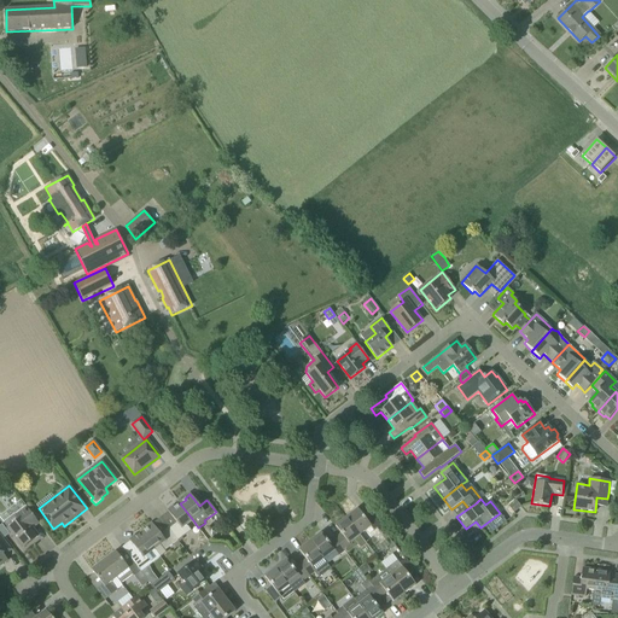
[(517,502),(511,507),(514,512),(522,507),(517,502)]
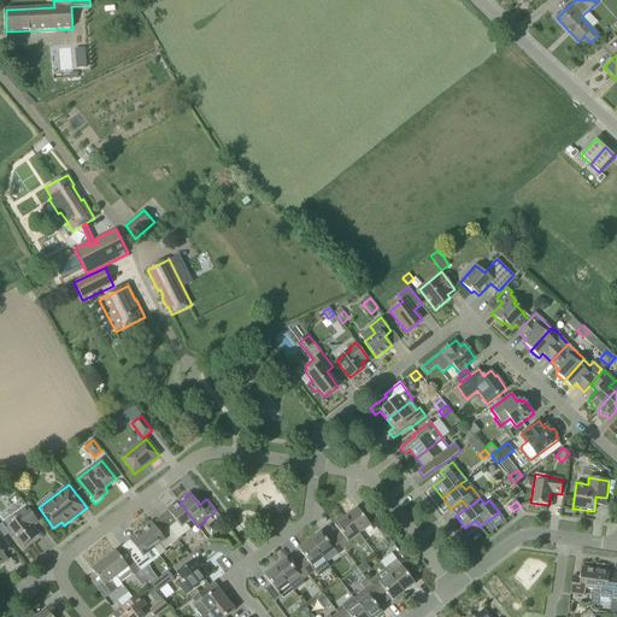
[(187,524),(193,519),(180,503),(175,507),(172,506),(168,510),(176,522),(169,528),(177,540),(191,530),(187,524)]
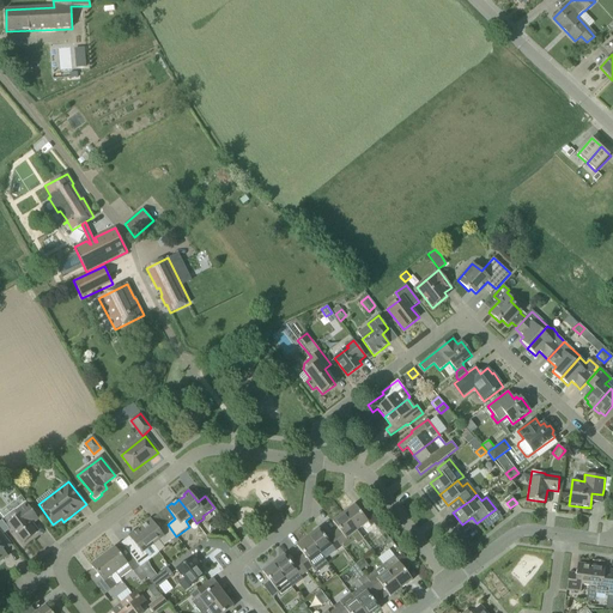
[(26,504),(16,513),(14,510),(4,519),(23,544),(38,532),(31,523),(38,519),(37,516),(29,507),(26,504)]
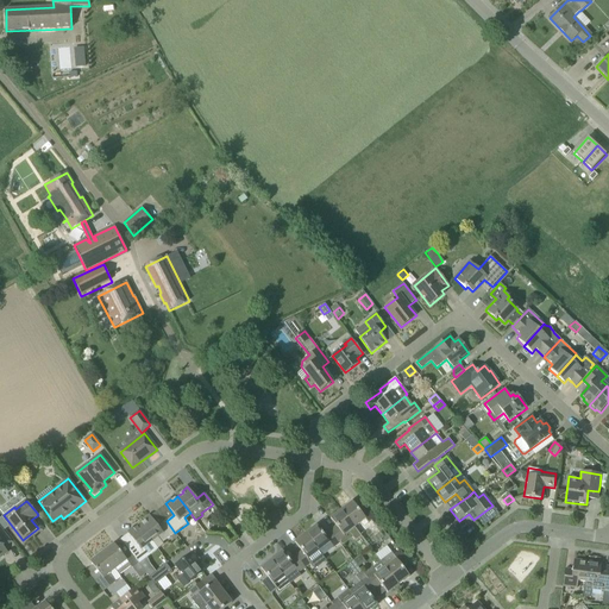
[(32,501),(29,503),(37,513),(39,510),(32,501)]
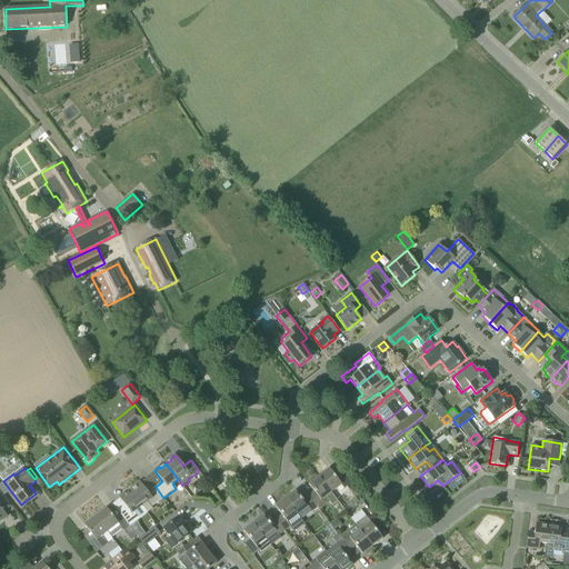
[(347,487),(350,485),(341,472),(336,477),(329,469),(319,477),(331,492),(341,486),(343,489),(347,487)]
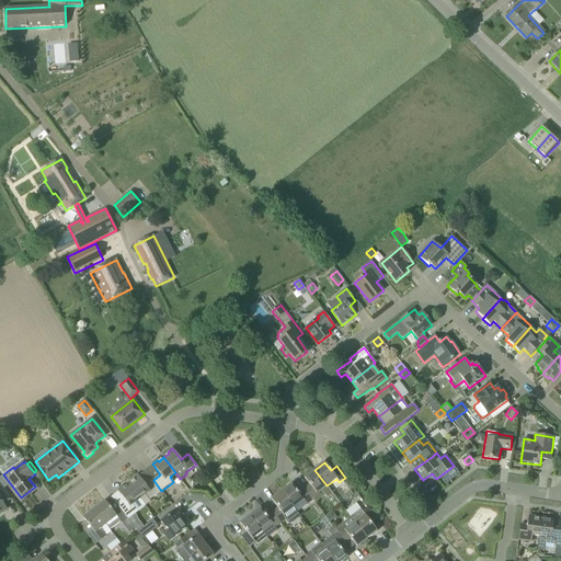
[(310,485),(305,489),(312,500),(319,495),(317,493),(327,485),(315,470),(305,478),(310,485)]
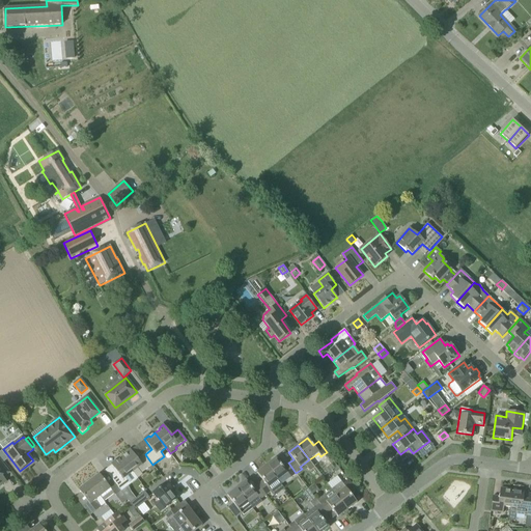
[(127,454),(121,458),(133,473),(138,469),(141,474),(149,468),(152,465),(145,454),(138,459),(131,449),(126,453),(127,454)]
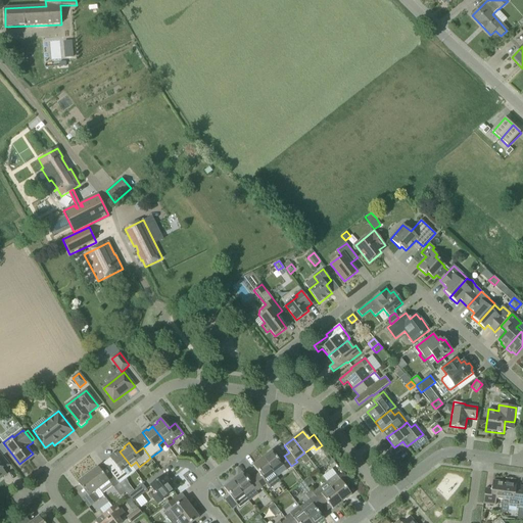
[(136,472),(131,466),(120,452),(115,455),(114,454),(109,457),(116,466),(109,471),(111,474),(119,483),(120,484),(136,472)]
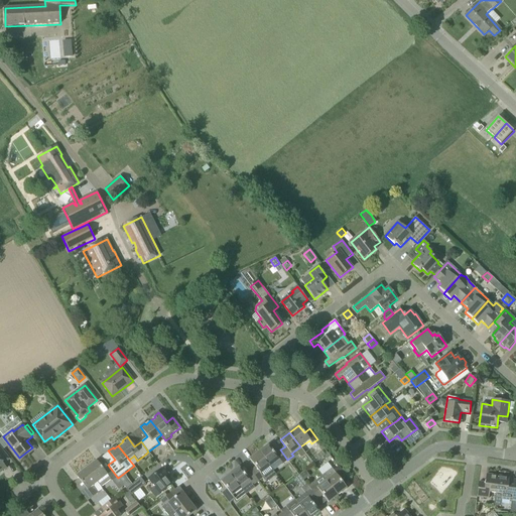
[(287,460),(280,449),(275,454),(268,445),(259,453),(270,467),(279,461),(282,465),(287,460)]
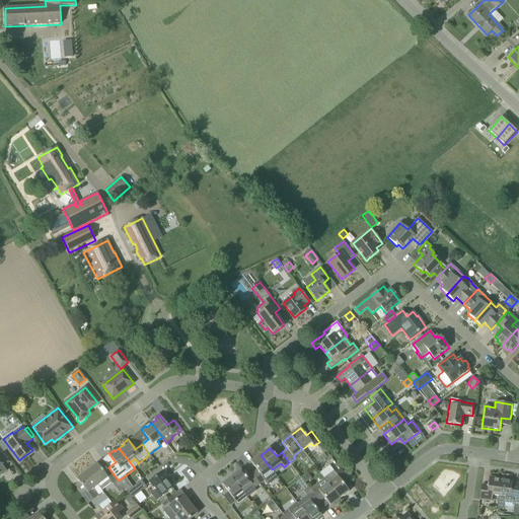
[(0,474),(6,470),(3,465),(8,461),(0,450),(0,474)]
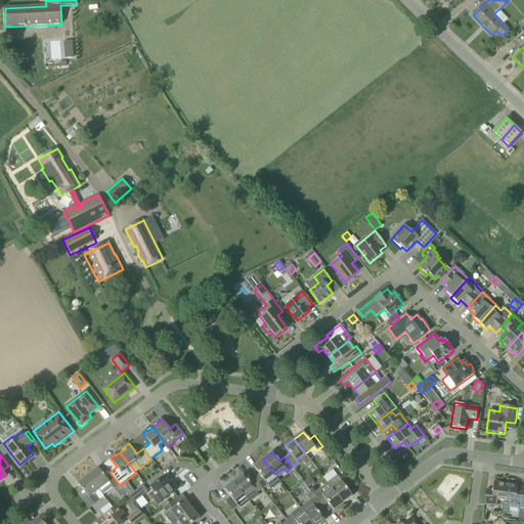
[(254,467),(259,474),(254,478),(262,488),(266,485),(270,490),(280,482),(277,478),(274,474),(263,460),(254,467)]
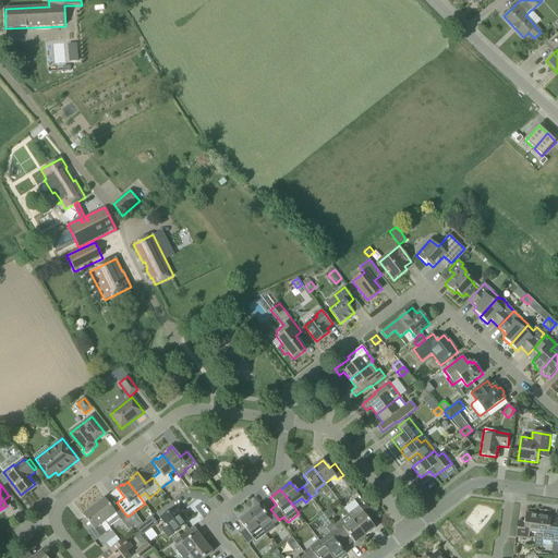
[(126,516),(119,506),(113,510),(105,498),(94,507),(109,528),(120,519),(121,520),(126,516)]
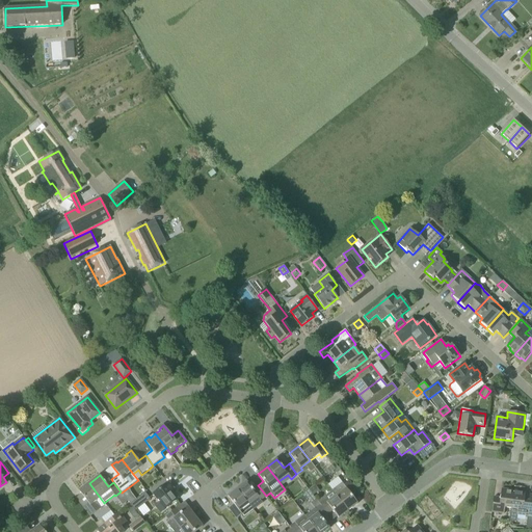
[(333,490),(337,496),(348,511),(357,504),(351,496),(357,491),(349,481),(343,485),(342,483),(333,490)]
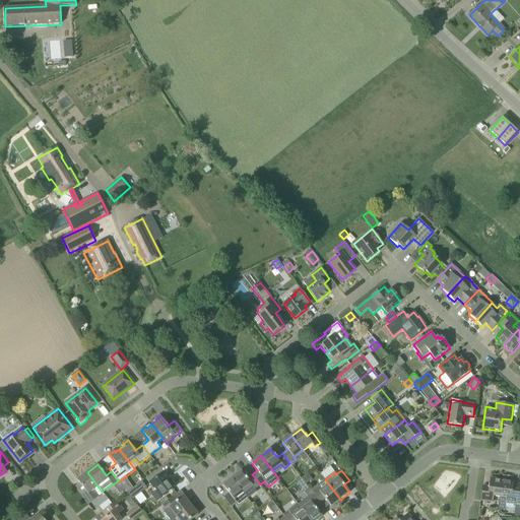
[(165,471),(156,477),(149,483),(155,492),(160,499),(166,495),(174,489),(168,480),(171,478),(165,471)]
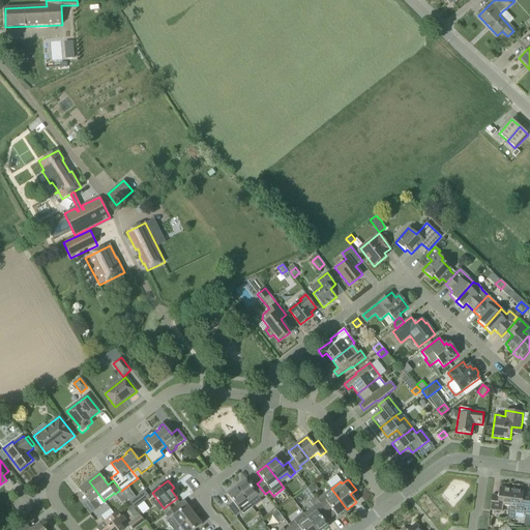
[(257,483),(252,488),(246,480),(236,488),(253,508),(262,501),(260,499),(265,494),(257,483)]
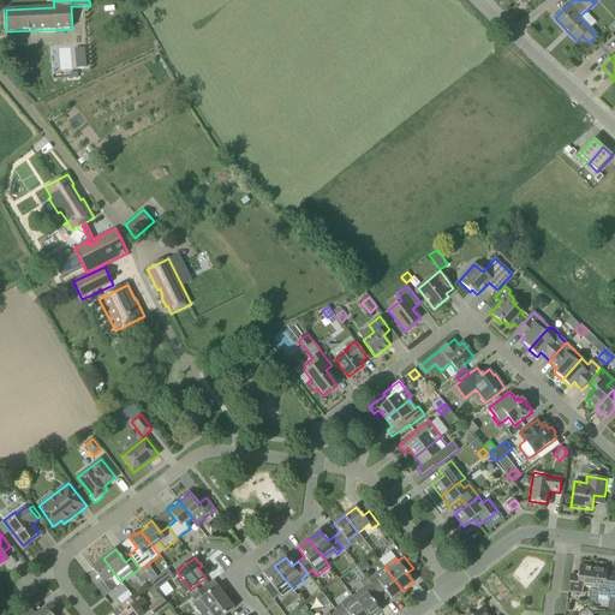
[(96,586),(105,597),(111,592),(117,587),(115,585),(120,581),(103,559),(91,567),(94,572),(102,581),(96,586)]
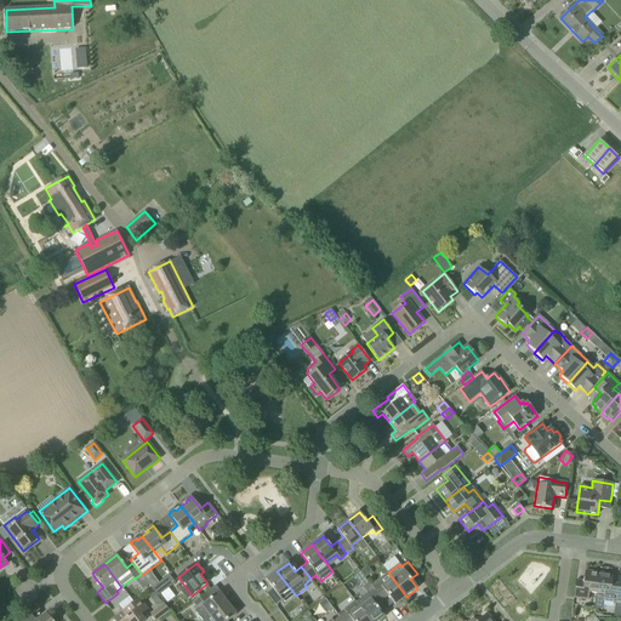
[(296,596),(277,571),(266,580),(273,588),(267,593),(277,605),(283,600),(285,604),(296,596)]
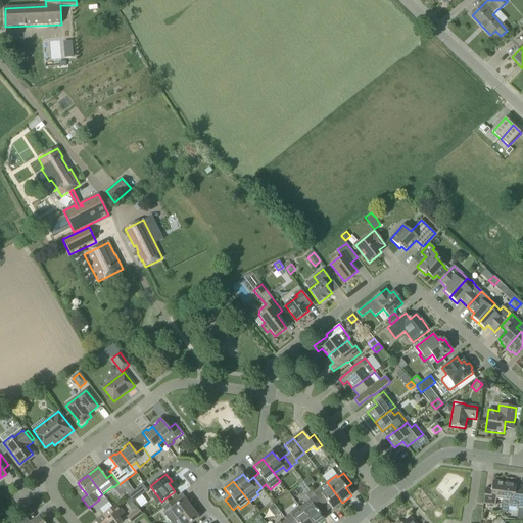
[(503,500),(505,482),(492,481),(491,489),(485,489),(483,504),(495,506),(496,500),(503,500)]
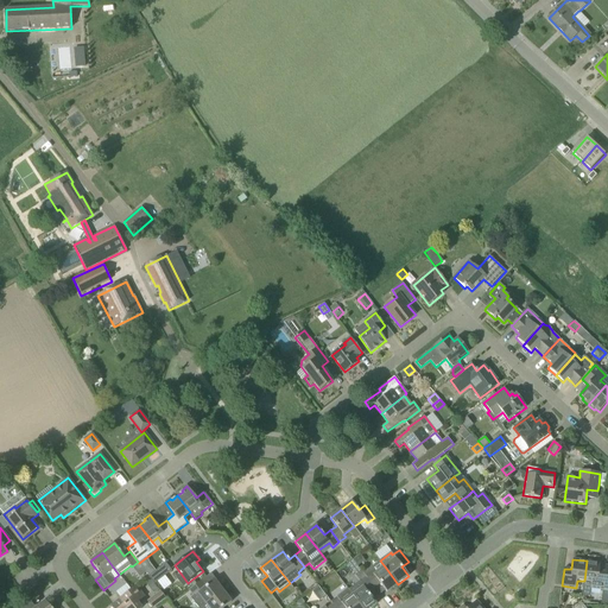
[(590,589),(607,591),(607,565),(600,565),(600,563),(587,561),(584,581),(591,582),(590,589)]
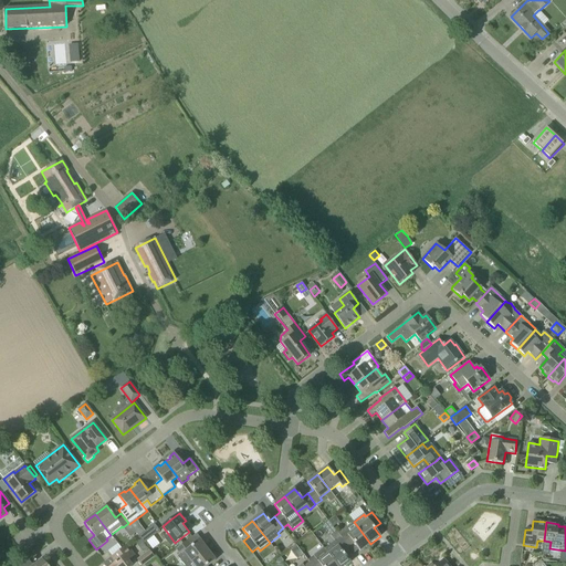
[(139,536),(144,543),(159,532),(154,524),(139,536)]
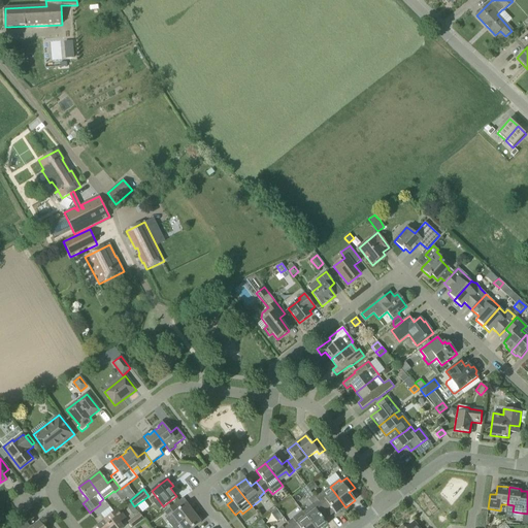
[(336,515),(345,507),(334,492),(325,499),(323,497),(318,501),(326,512),(331,507),(336,515)]
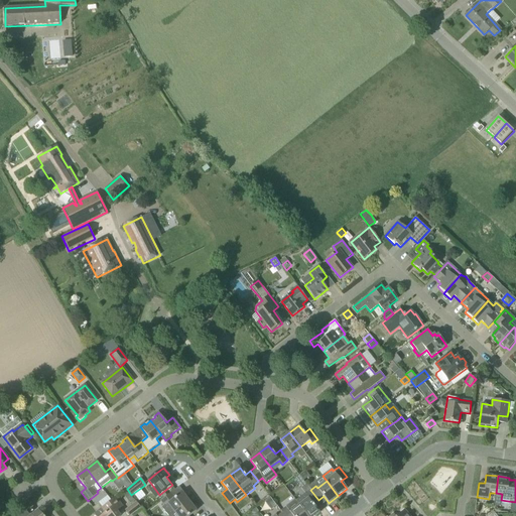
[(313,504),(318,500),(310,490),(305,494),(308,498),(299,505),(307,515),(314,515),(319,513),(313,504)]
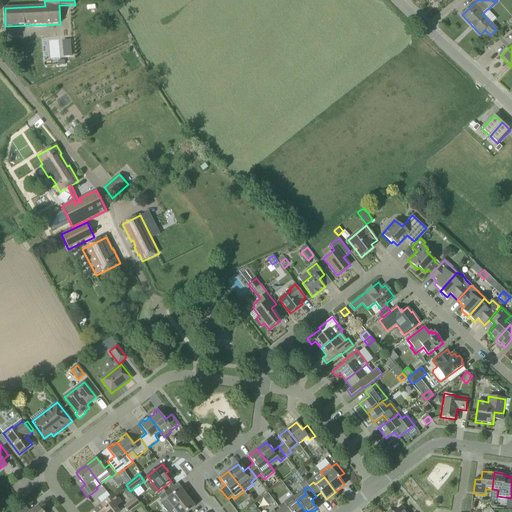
[(159,497),(163,502),(162,503),(168,511),(173,509),(188,498),(181,488),(173,494),(169,489),(159,497)]
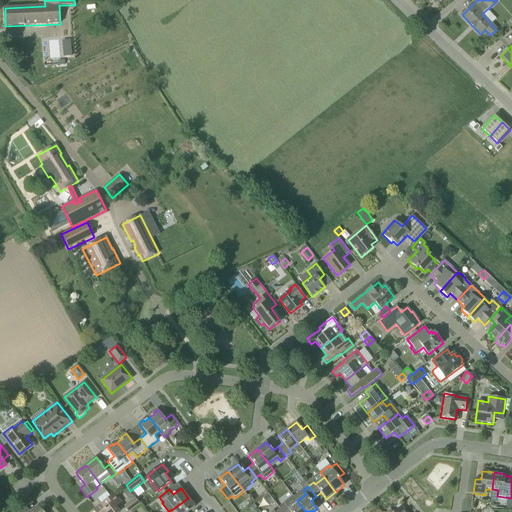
[(106,492),(98,498),(98,499),(102,503),(103,502),(110,497),(106,492)]
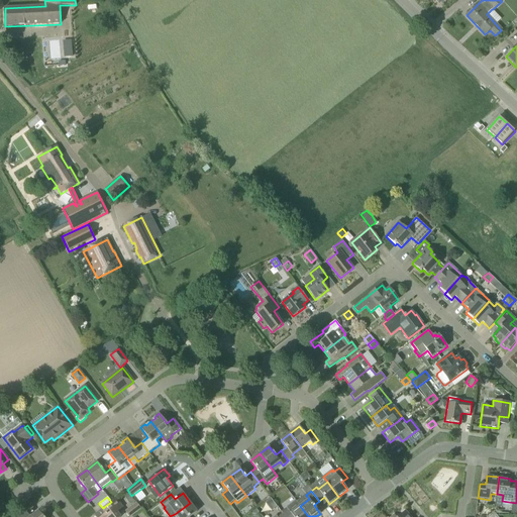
[(104,507),(103,508),(96,513),(94,514),(96,516),(120,516),(117,512),(123,507),(116,498),(111,502),(104,507)]
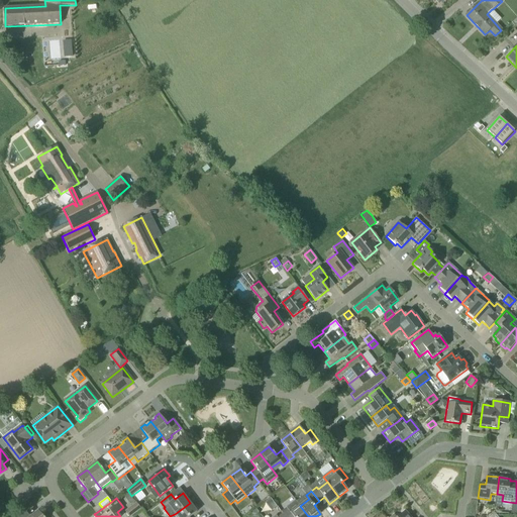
[(283,514),(285,516),(308,516),(300,506),(296,501),(287,507),(288,510),(283,514)]
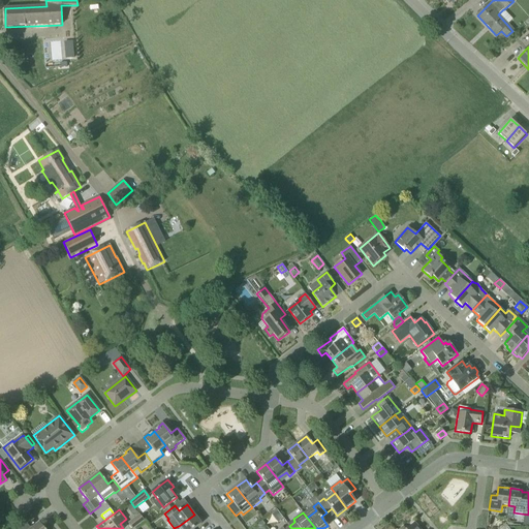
[(128,523),(132,528),(133,528),(135,528),(134,528),(144,521),(139,515),(128,523)]
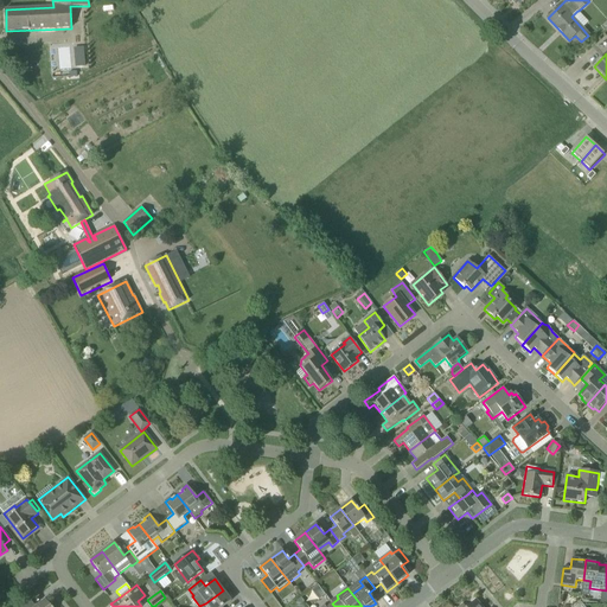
[(223,590),(205,604),(208,606),(223,606),(231,601),(223,590)]
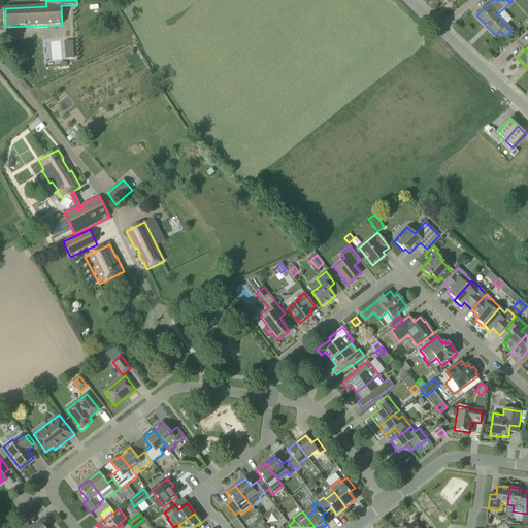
[(95,520),(98,524),(105,519),(101,515),(95,520)]
